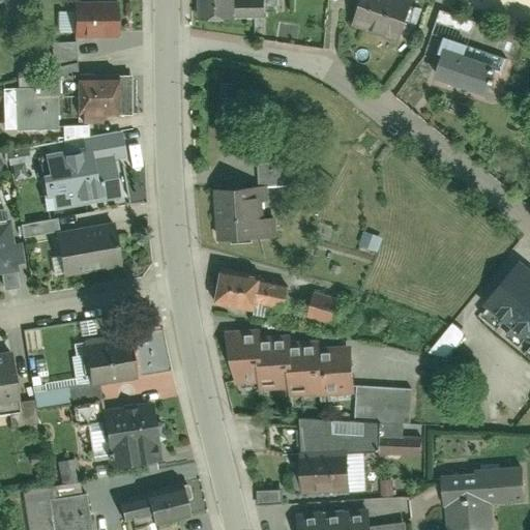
[(197,0),(198,21),(227,20),(226,0),(197,0)]
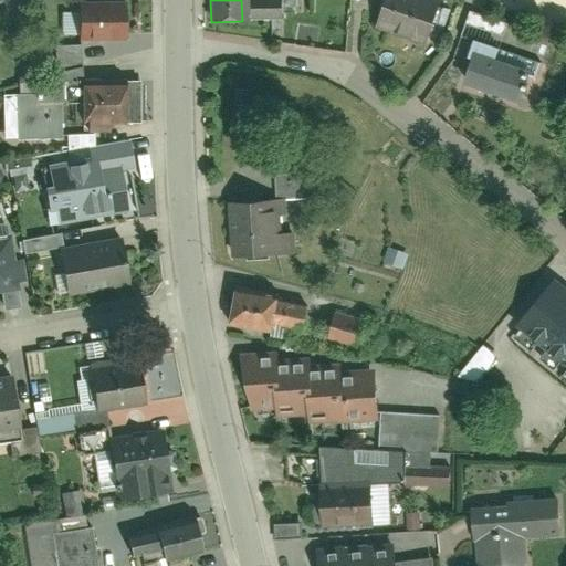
[(384,0),(376,24),(426,42),(438,8),(416,0),(384,0)]
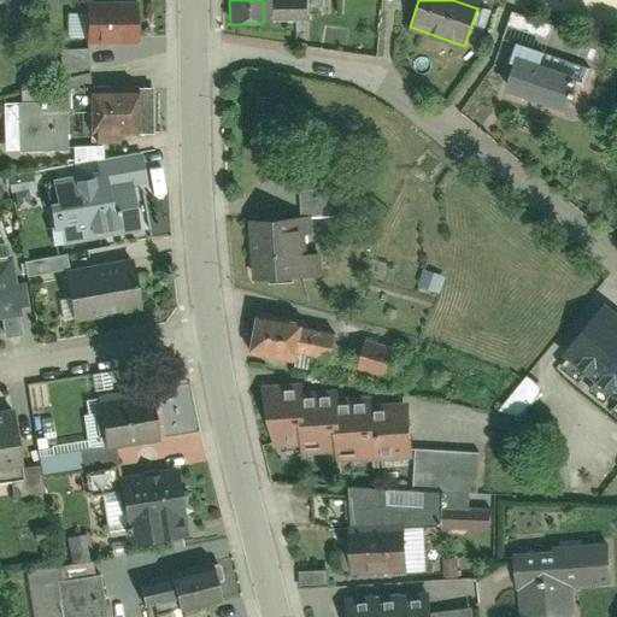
[(86,42),(137,41),(136,5),(84,5),(86,42)]
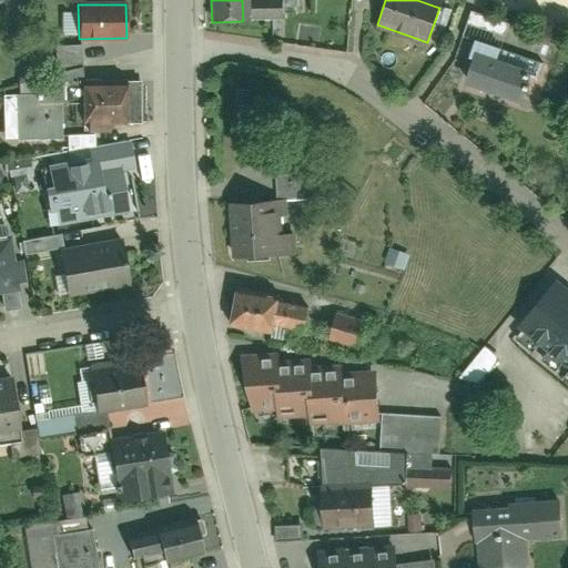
[(72,10),(60,10),(61,31),(73,30),(72,10)]
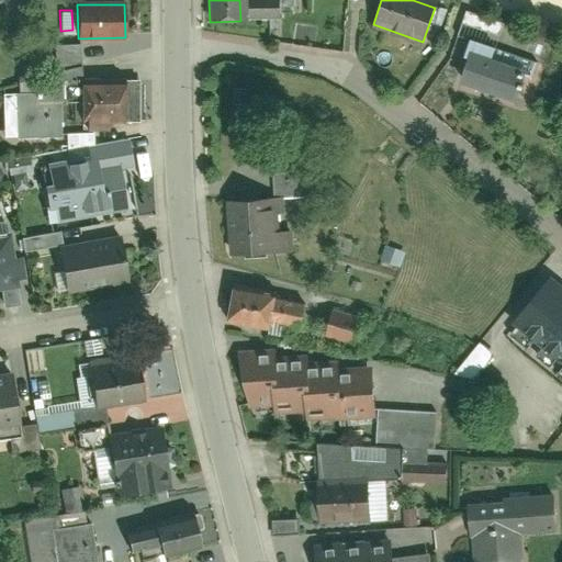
[(457,83),(513,104),(525,75),(469,53),(457,83)]
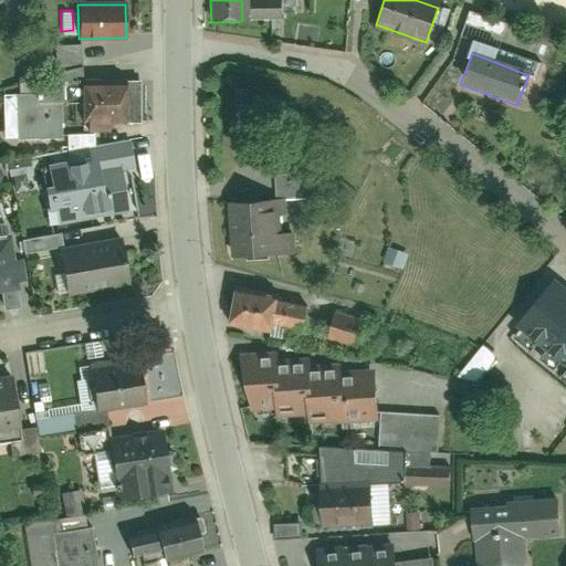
[(104,122),(122,121),(121,83),(73,85),(74,123),(83,122),(84,133),(104,132),(104,122)]
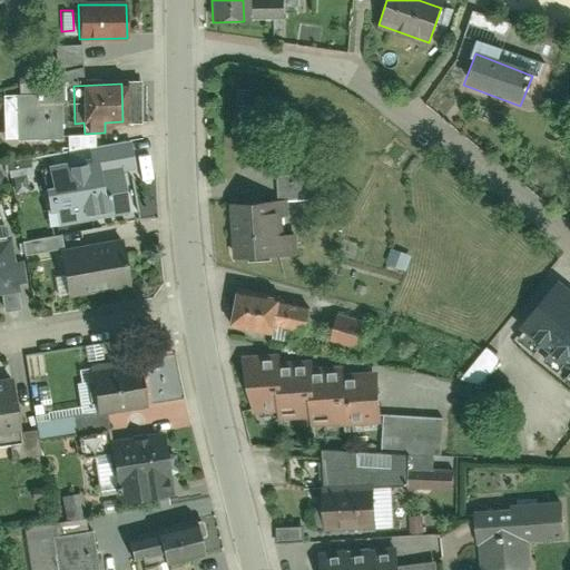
[(47,168),(58,228),(130,215),(123,175),(136,172),(131,144),(89,151),(91,159),(47,168)]
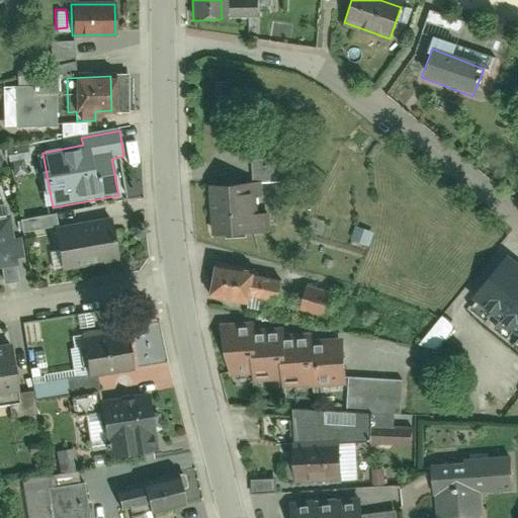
[(251,145),(251,180),(285,180),(285,145),(251,145)]
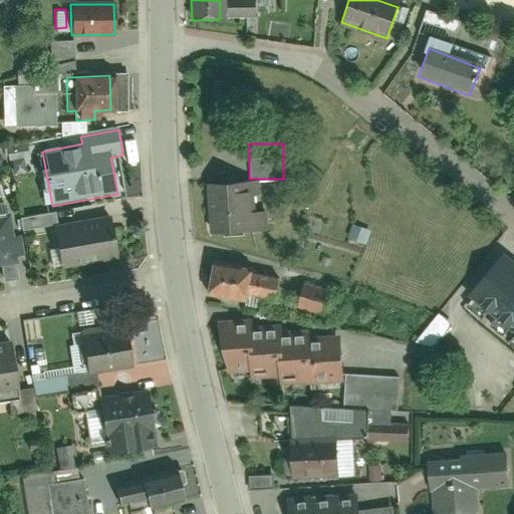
[(206,186),(211,236),(244,232),(239,183),(206,186)]
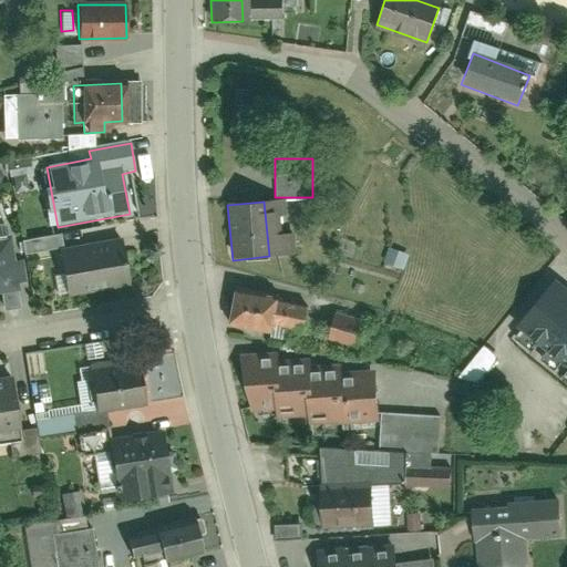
[(66,297),(130,286),(122,239),(58,251),(66,297)]
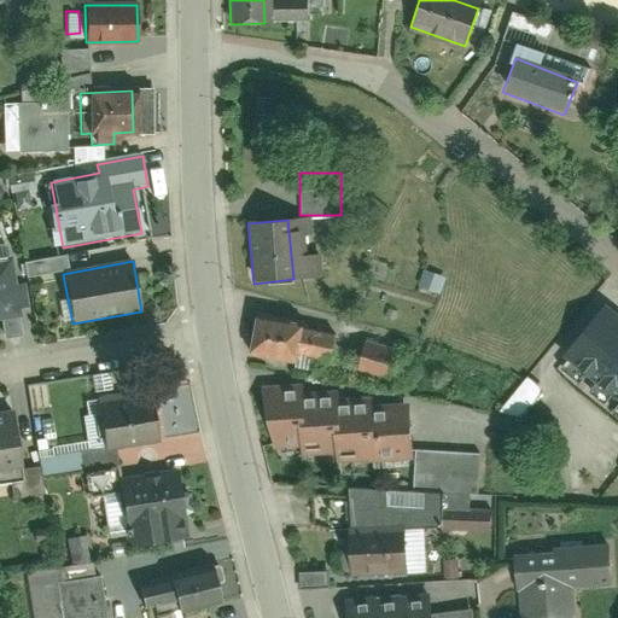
[(0,320),(21,316),(11,262),(0,263),(0,320)]
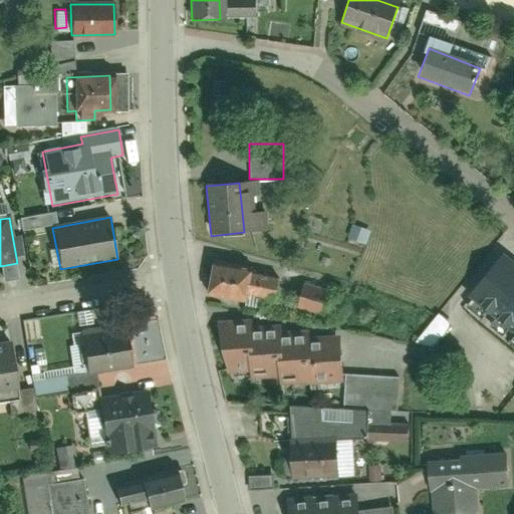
[(513,328),(513,264),(503,255),(471,294),(513,328)]
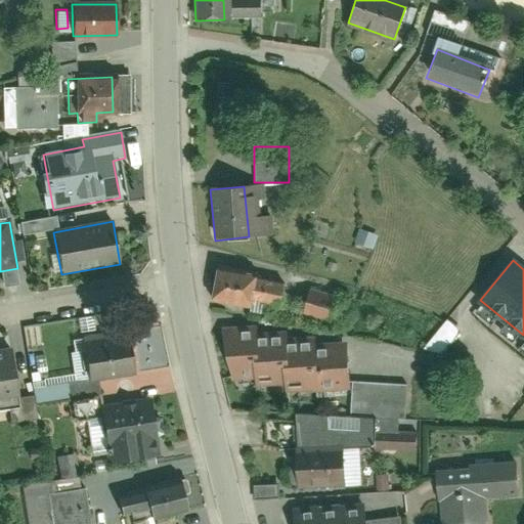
[(214,270),(210,301),(250,307),(250,301),(281,306),(285,287),(255,282),(255,276),(214,270)]
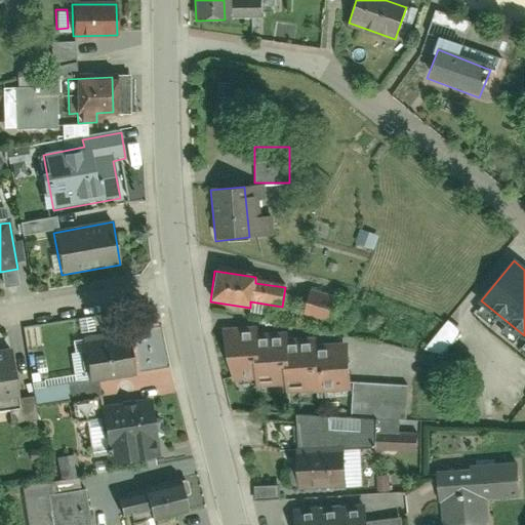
[(309,292),(304,314),(331,321),(336,299),(309,292)]
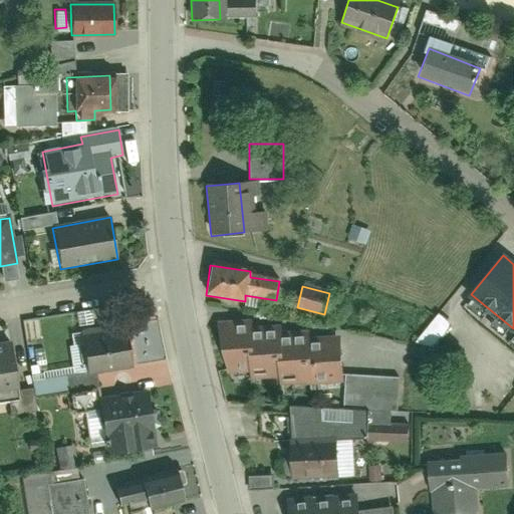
[(439,314),(418,336),(429,347),(451,325),(439,314)]
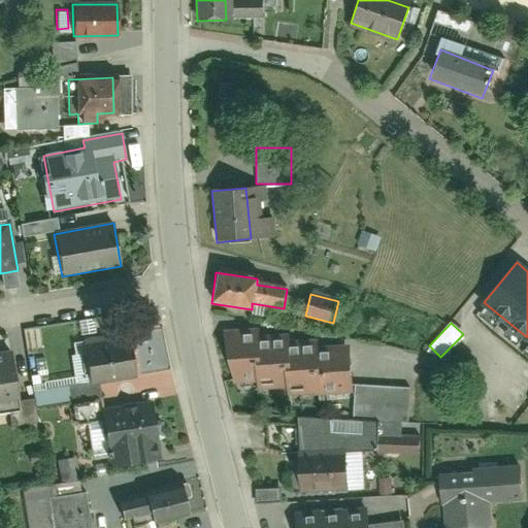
[(228,333),(231,383),(256,382),(257,389),(289,387),(290,394),(318,392),(318,395),(354,393),(352,345),(319,347),(319,340),(292,341),(291,335),(257,337),(256,331),(228,333)]
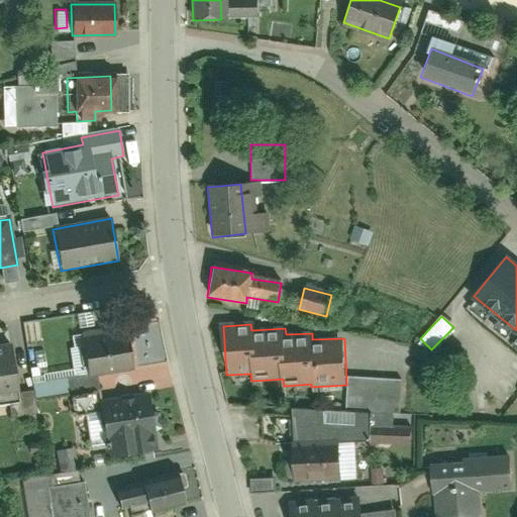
[(82,337),(88,375),(131,368),(125,330),(82,337)]
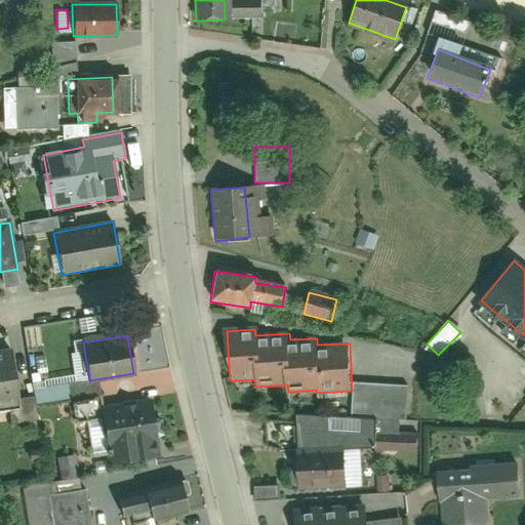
[(0,395),(17,393),(9,348),(0,349),(0,395)]
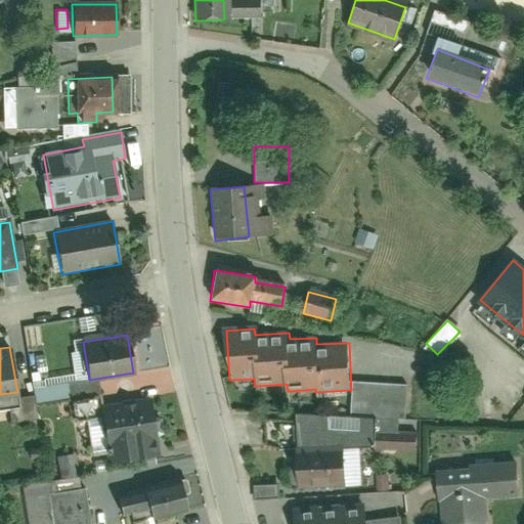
[(67,377),(31,379),(32,400),(68,398),(67,377)]
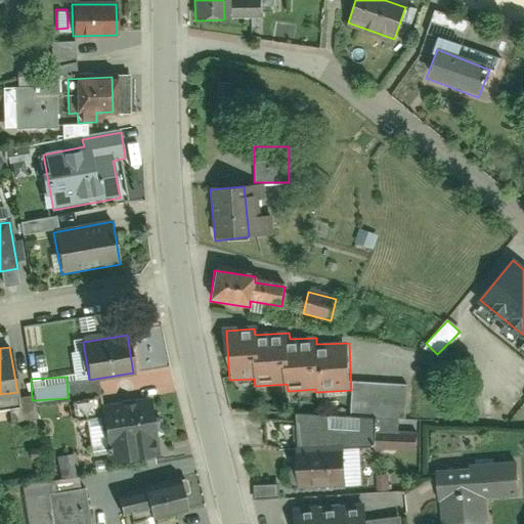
[(98,410),(107,459),(139,453),(136,437),(155,434),(148,400),(98,410)]
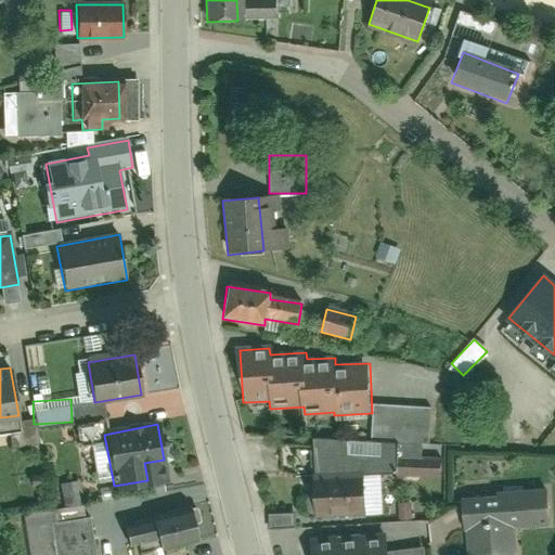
[(349,474),(350,512),(379,511),(377,473),(349,474)]
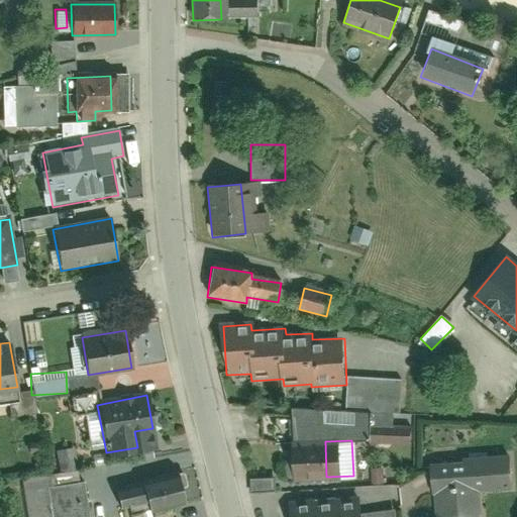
[(298,442),(299,478),(326,477),(325,441),(298,442)]
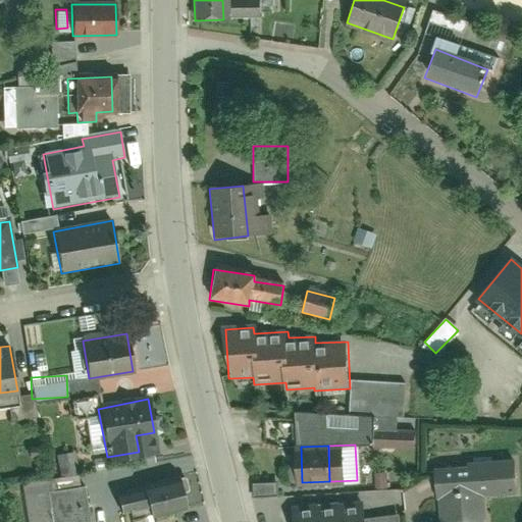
[(71,452),(56,456),(60,473),(75,470),(71,452)]
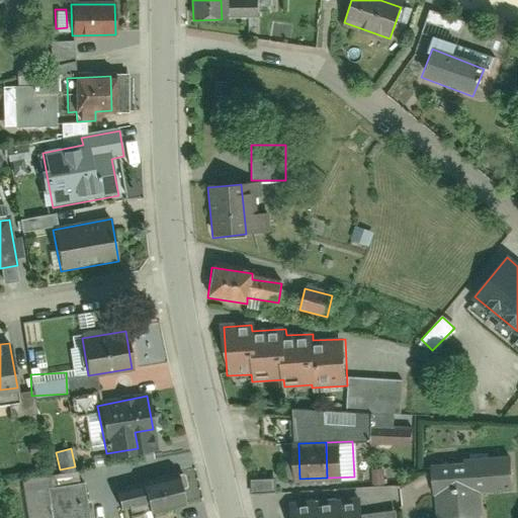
[(433,463),(435,517),(472,516),(471,499),(514,497),(513,459),(433,463)]
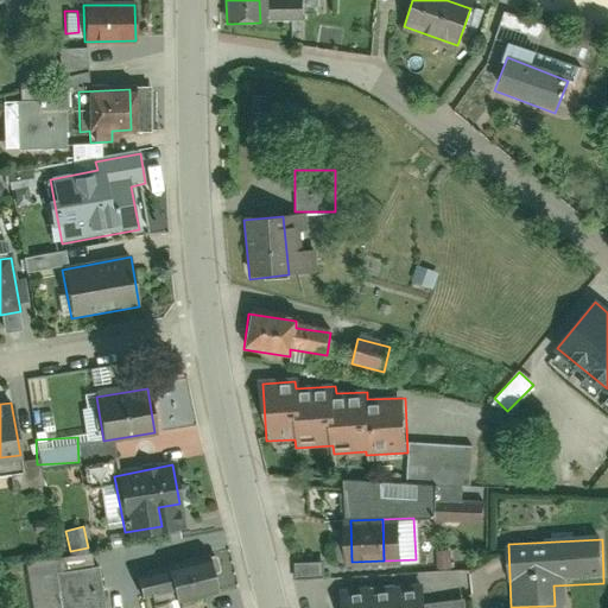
[(168,597),(217,588),(210,555),(133,570),(138,591),(165,586),(168,597)]
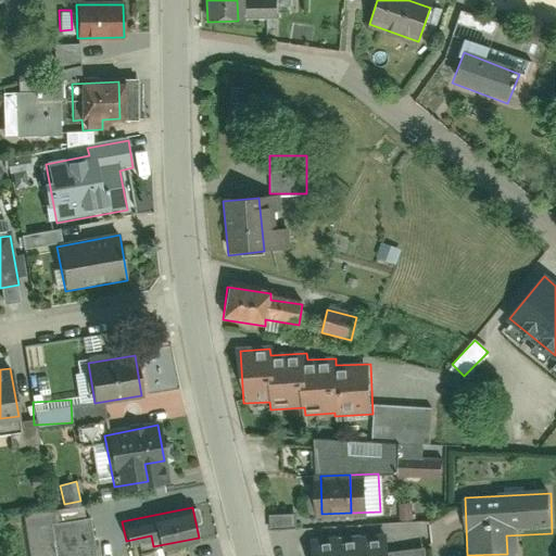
[(95,555),(90,516),(52,520),(51,509),(24,513),(28,555),(95,555)]
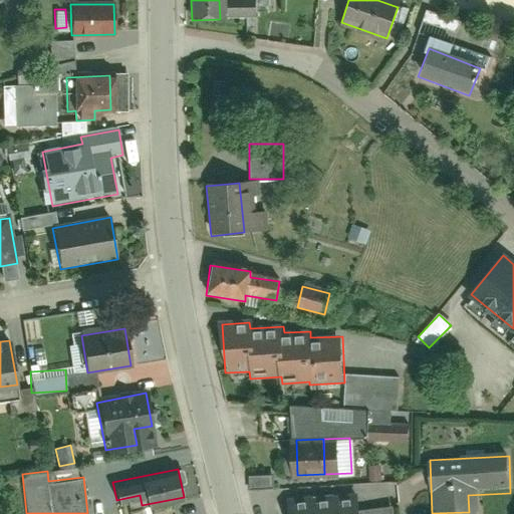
[(288,502),(289,513),(359,513),(357,496),(335,499),(335,498),(312,501),(312,499),(288,502)]
